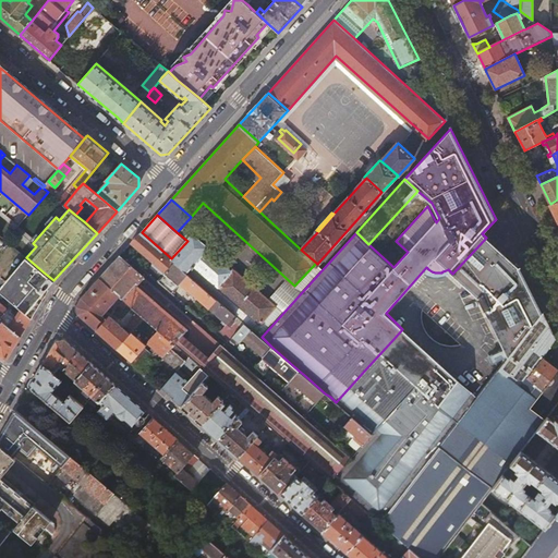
[(171,258),(142,232),(137,235),(131,243),(154,263),(153,265),(164,275),(174,262),(171,258)]
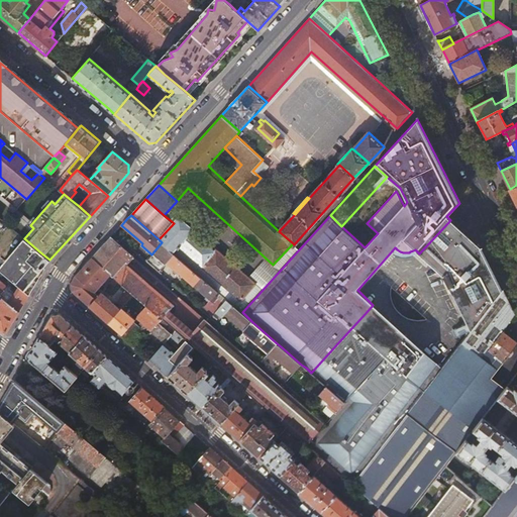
[(174,223),(159,239),(162,242),(173,252),(177,247),(178,247),(179,246),(192,231),(193,230),(179,217),(174,223)]
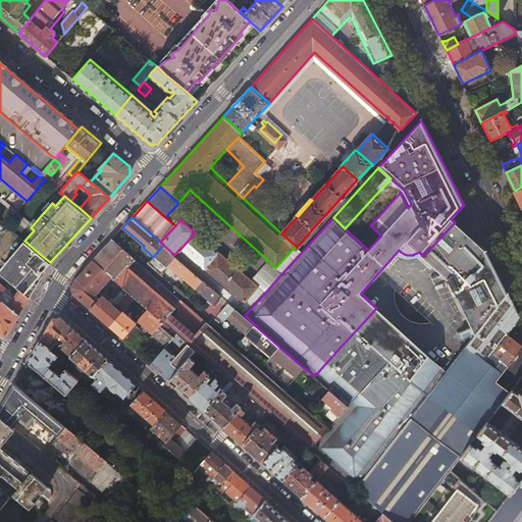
[(448,278),(476,334),(478,331),(488,319),(508,294),(486,249),(484,249),(455,222),(423,256),(448,278)]
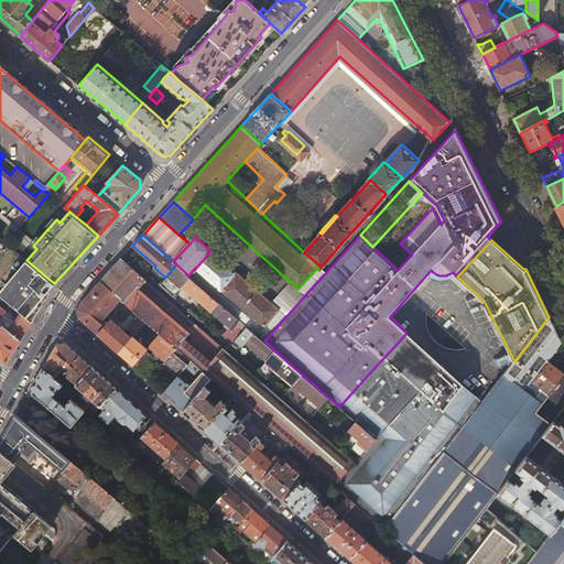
[(15,248),(14,250),(20,255),(25,260),(28,258),(15,248)]
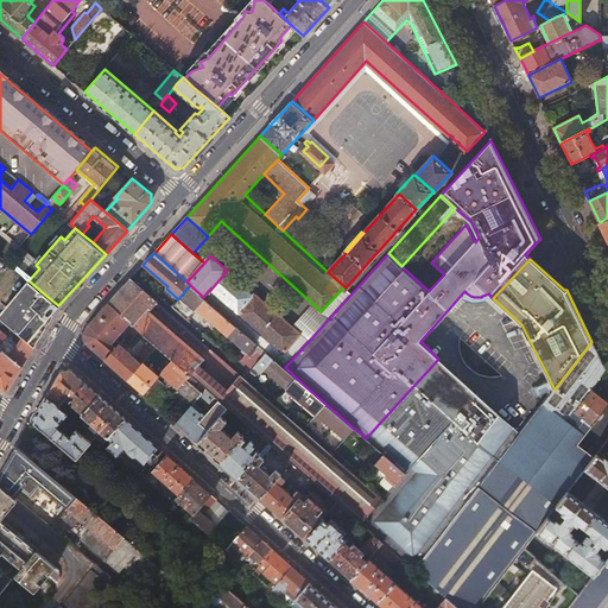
[(226,272),(210,290),(239,314),(254,296),(253,295),(226,272)]
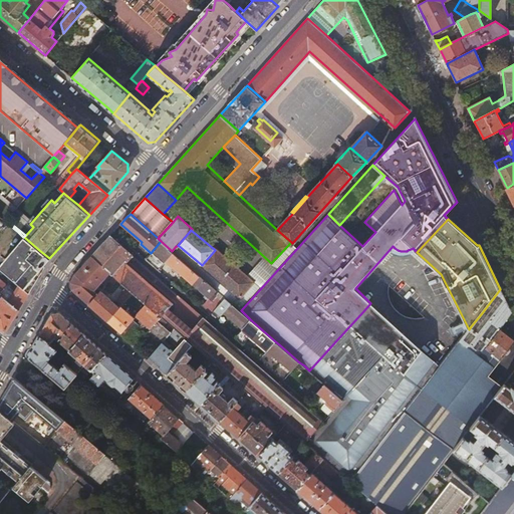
[(125,262),(133,255),(110,235),(91,256),(110,272),(113,276),(118,280),(127,288),(133,292),(143,300),(147,304),(157,313),(161,316),(167,309),(173,303),(125,262)]
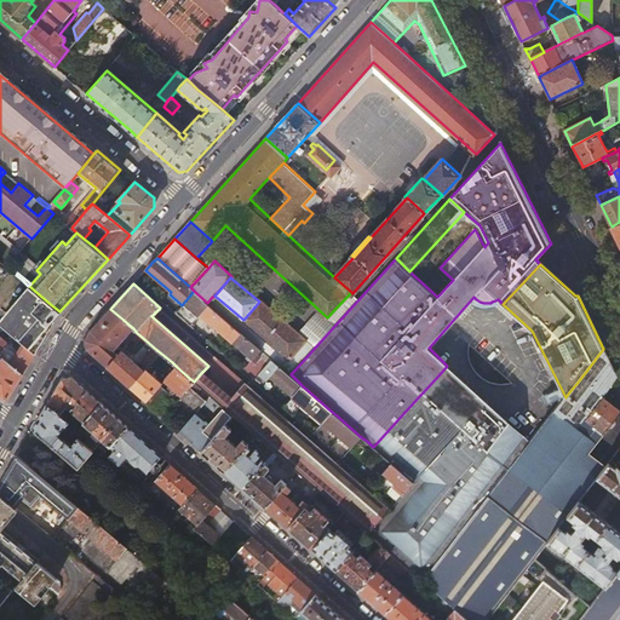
[(53,319),(59,311),(47,302),(29,286),(10,309),(12,311),(19,316),(34,328),(41,334),(53,319)]
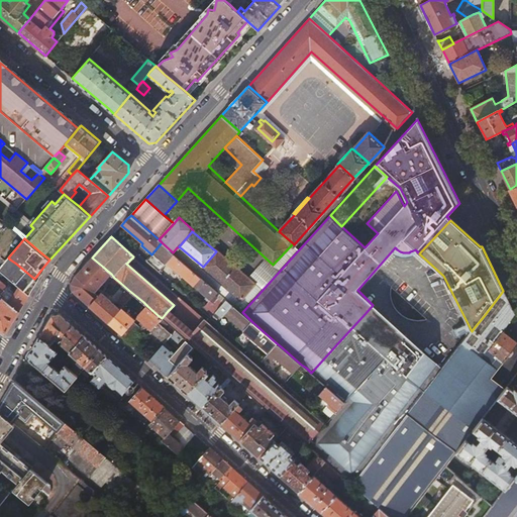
[(201,277),(173,252),(169,248),(162,242),(151,254),(146,260),(162,273),(169,264),(194,285),(201,277)]
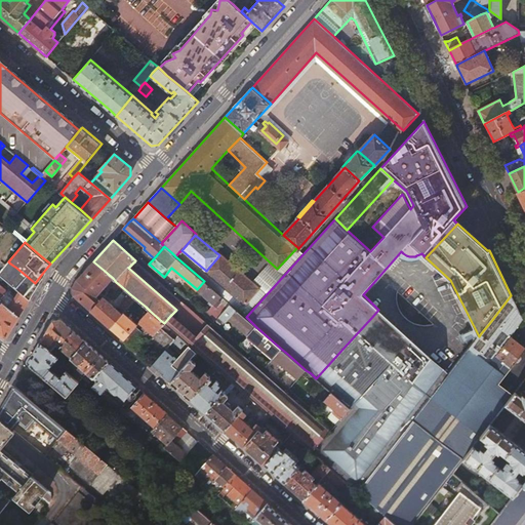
[(219,255),(206,271),(245,305),(259,288),(219,252),(218,254),(219,255)]
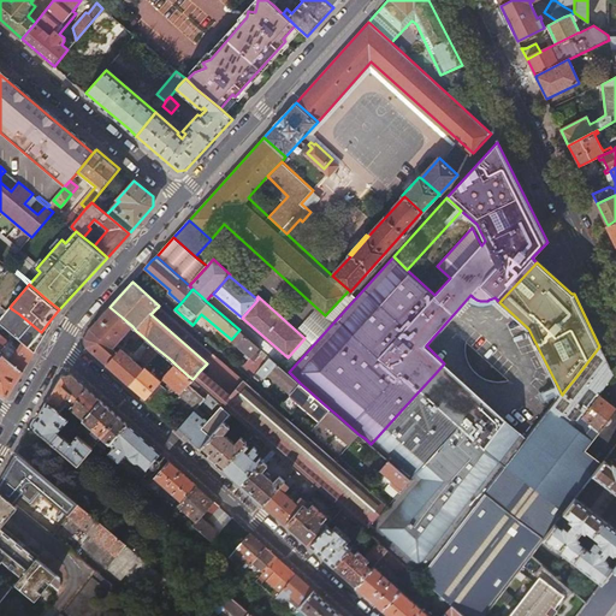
[(113,348),(132,326),(110,307),(102,314),(92,327),(86,337),(87,347),(107,365),(118,353),(113,348)]
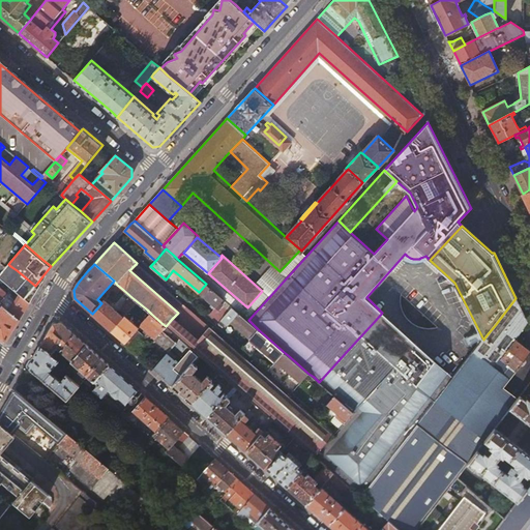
[(35,293),(26,285),(8,269),(5,273),(4,274),(2,277),(20,293),(30,302),(33,296),(35,293)]
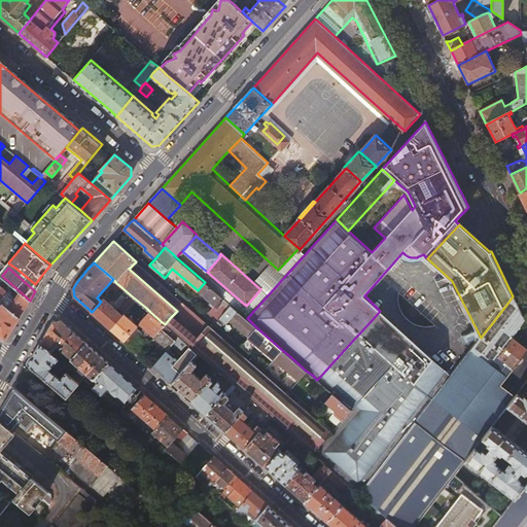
[(46,272),(45,271),(35,284),(29,279),(26,282),(13,272),(8,268),(26,283),(35,291),(46,272)]
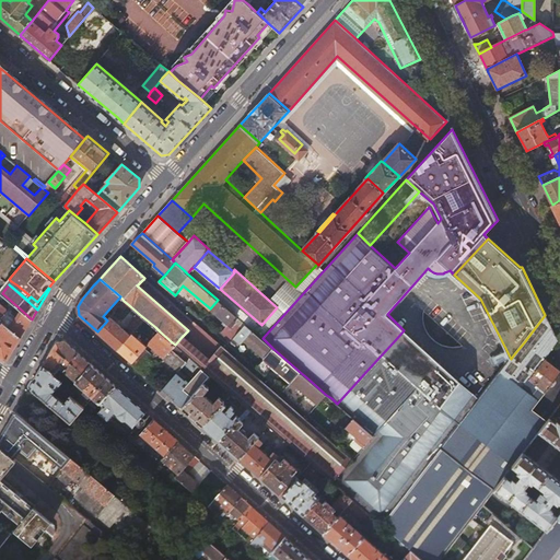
[(31,296),(18,286),(14,289),(27,300),(31,296)]
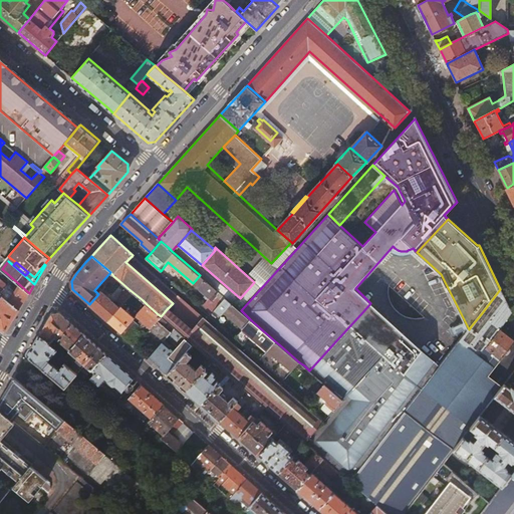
[(204,304),(211,314),(215,309),(225,297),(223,295),(200,275),(193,283),(210,298),(204,304)]
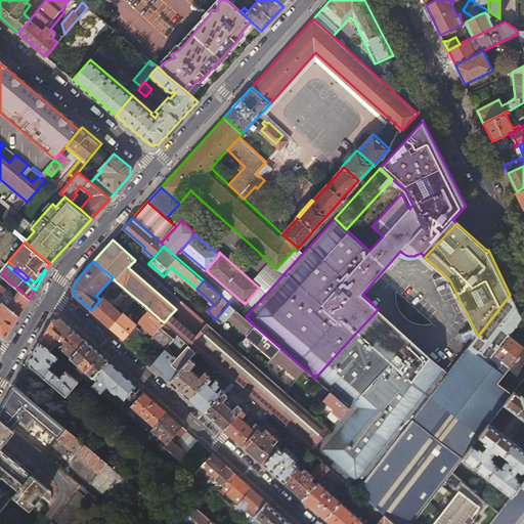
[(113,296),(121,286),(116,281),(107,291),(113,296)]
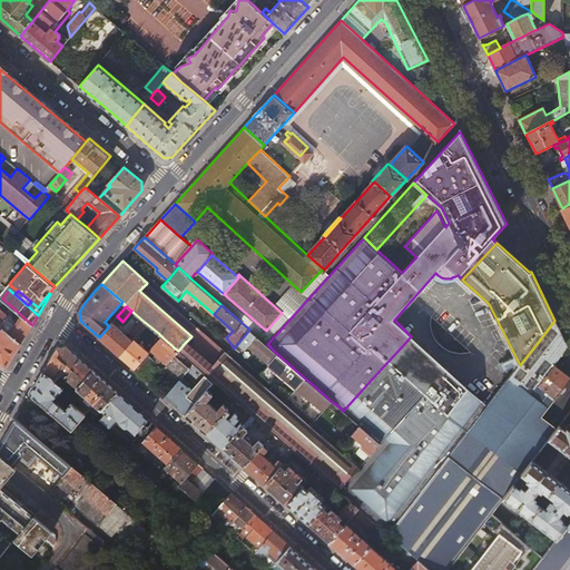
[(21,315),(17,323),(10,334),(21,344),(32,325),(21,315)]
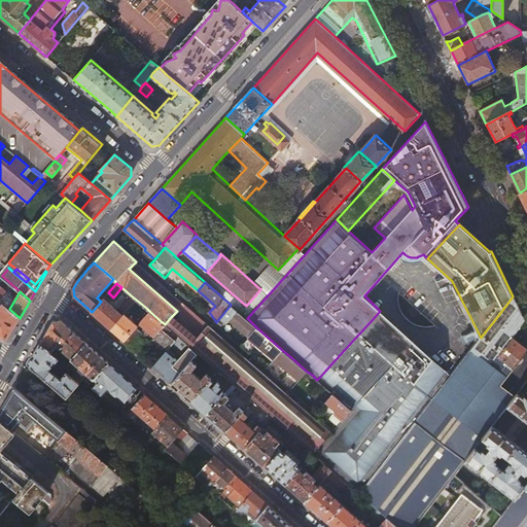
[(15,299),(7,292),(0,302),(2,304),(4,305),(9,309),(15,299)]
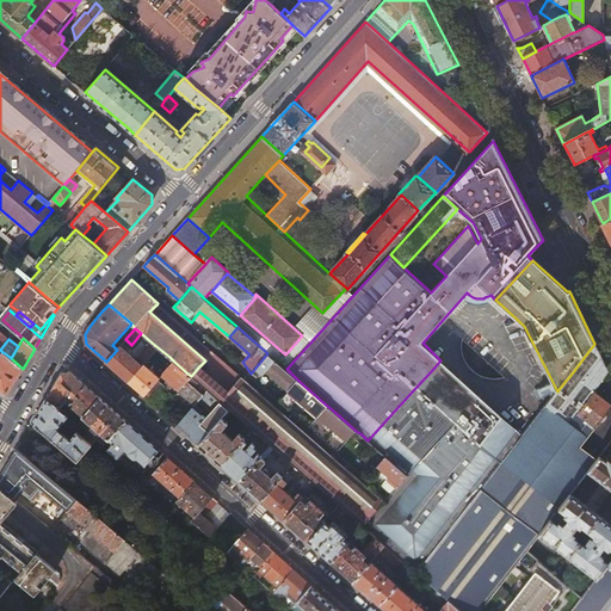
[(129,352),(121,345),(117,350),(106,362),(123,376),(129,381),(144,363),(158,347),(152,343),(140,355),(143,358),(140,363),(133,356),(134,353),(130,351),(129,352)]
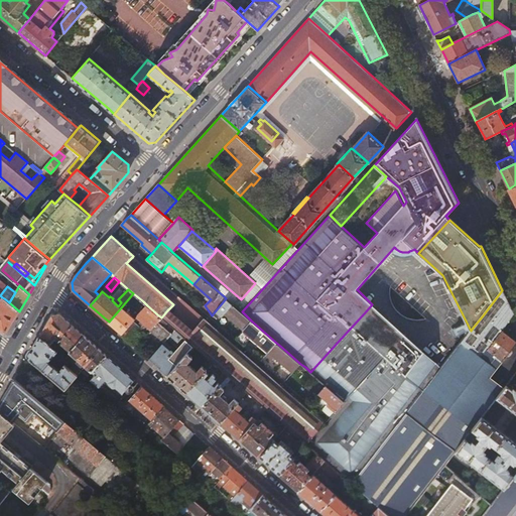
[(461,343),(497,369),(500,365),(515,344),(515,341),(502,331),(515,313),(503,289),(502,290),(483,315),(473,328),(471,331),(461,343)]
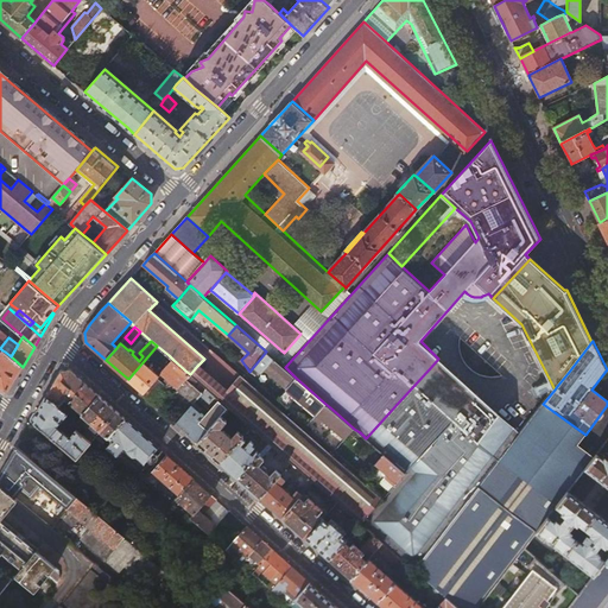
[(0,353),(0,387),(7,393),(23,367),(11,356),(5,352),(2,350),(0,353)]
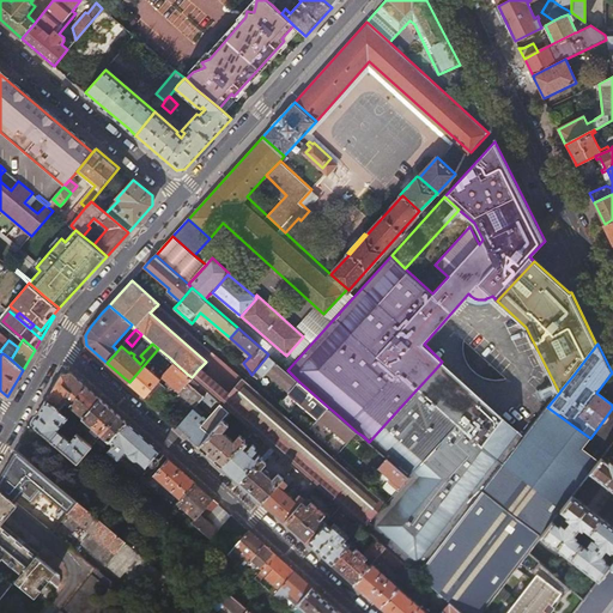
[(256,369),(263,376),(267,371),(277,362),(268,354),(256,369)]
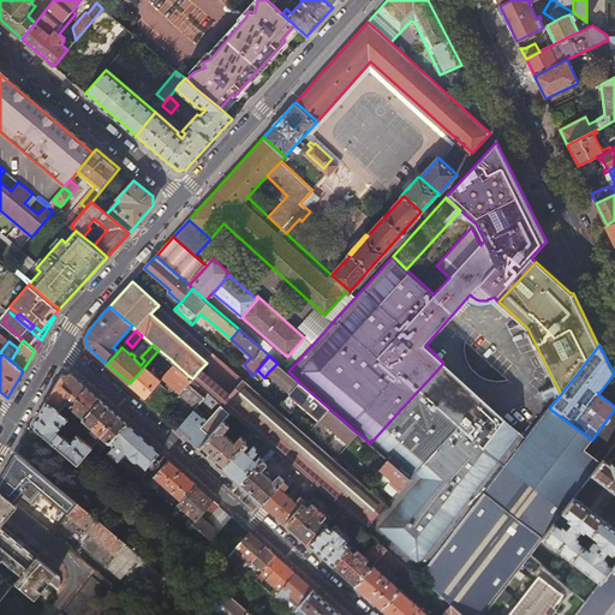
[(159,377),(145,365),(130,383),(145,398),(160,382),(162,378),(175,364),(171,359),(160,371),(162,372),(159,377)]
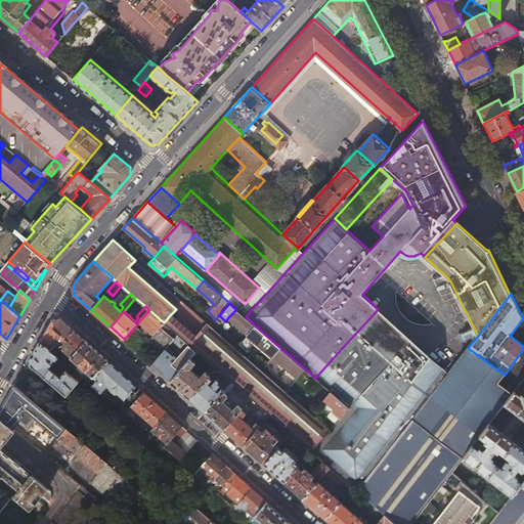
[(228,317),(248,334),(255,325),(254,324),(246,316),(236,309),(228,317)]
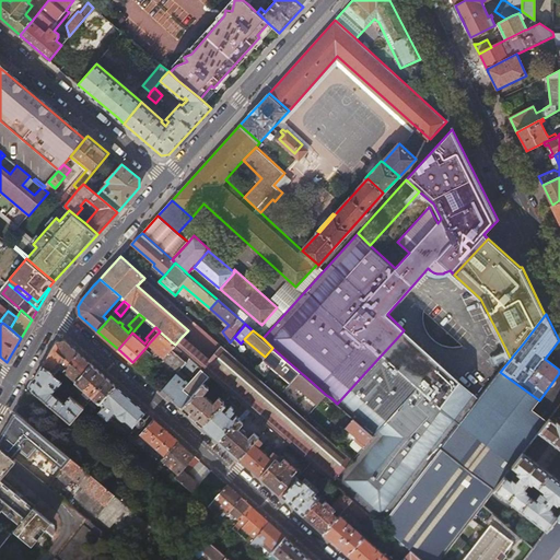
[(395,340),(368,370),(337,404),(339,406),(346,411),(353,418),(373,435),(362,448),(360,452),(353,458),(340,474),(333,482),(345,492),(353,500),(382,525),(417,479),(447,440),(473,407),(476,404),(480,398),(404,330),(395,340)]
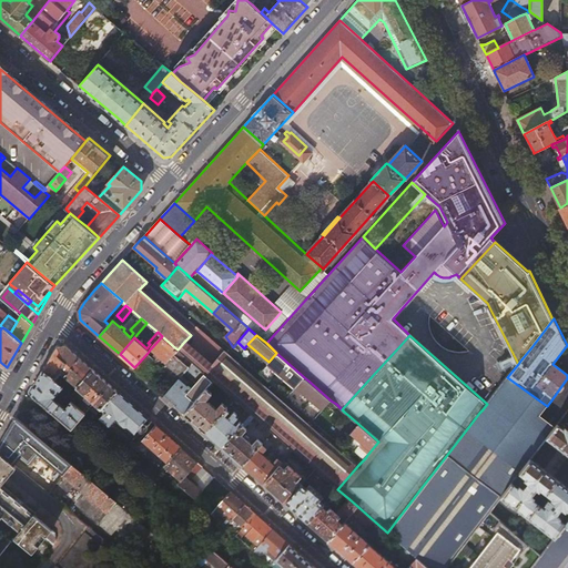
[(150,350),(166,363),(171,357),(178,350),(173,346),(162,336),(150,350)]
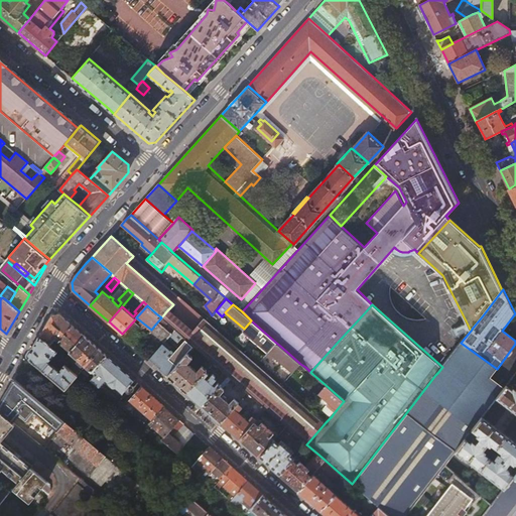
[(167,310),(161,317),(167,323),(172,328),(175,331),(185,339),(191,332),(167,310)]
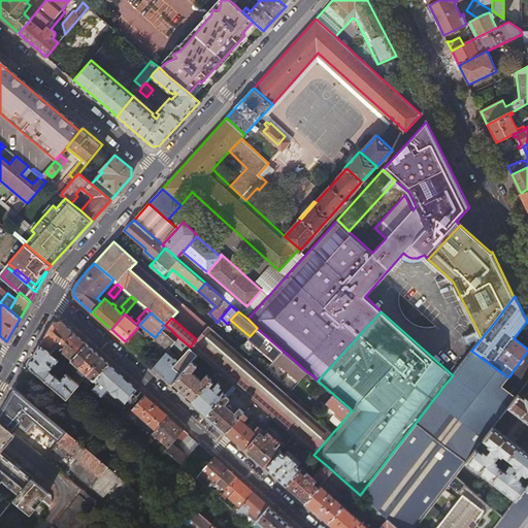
[(58,345),(72,358),(86,341),(62,321),(54,322),(41,343),(59,359),(66,365),(68,362),(54,350),(58,345)]
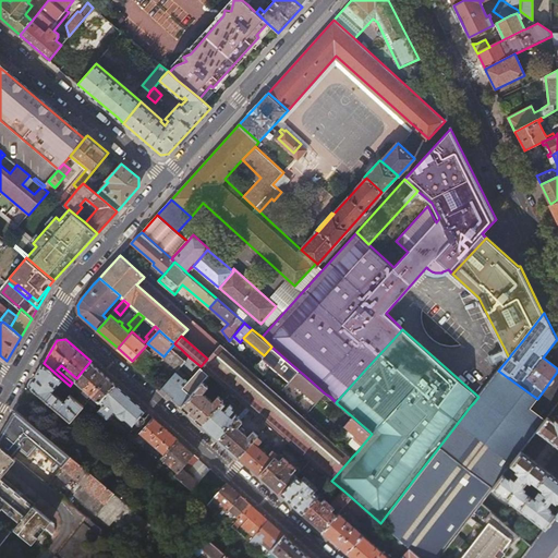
[(164,356),(179,371),(185,363),(190,358),(186,354),(183,358),(178,353),(181,349),(174,343),(168,351),(164,356)]
